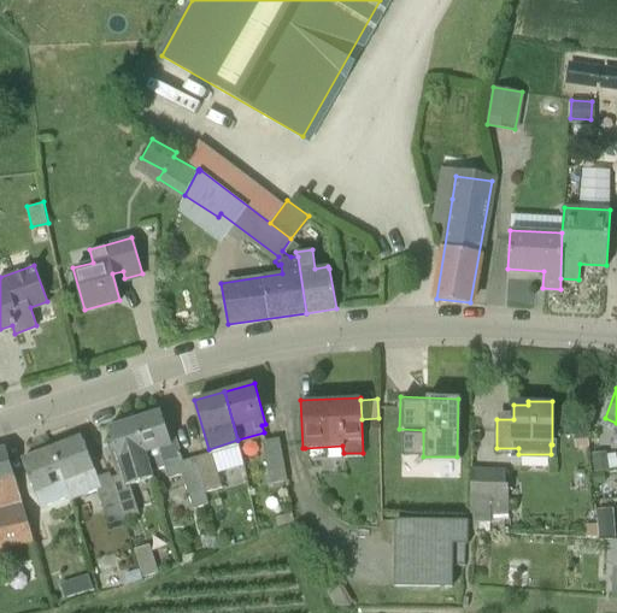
[(134,418),(152,467),(165,464),(169,475),(182,471),(194,505),(209,500),(205,489),(206,489),(195,454),(182,458),(170,418),(164,420),(160,410),(134,418)]
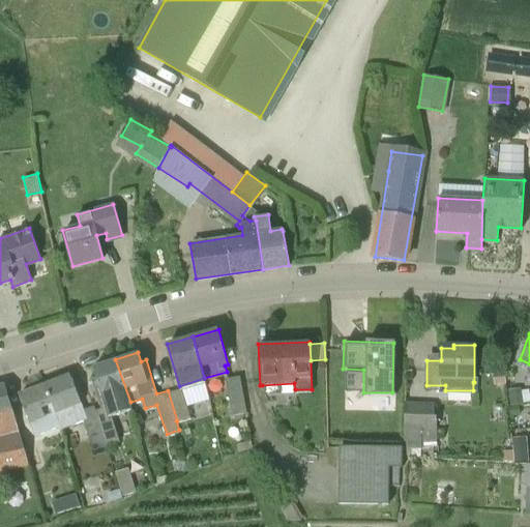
[(94,410),(108,442),(119,438),(112,414),(133,407),(130,402),(115,359),(92,367),(95,376),(91,377),(100,408),(95,409),(94,410)]
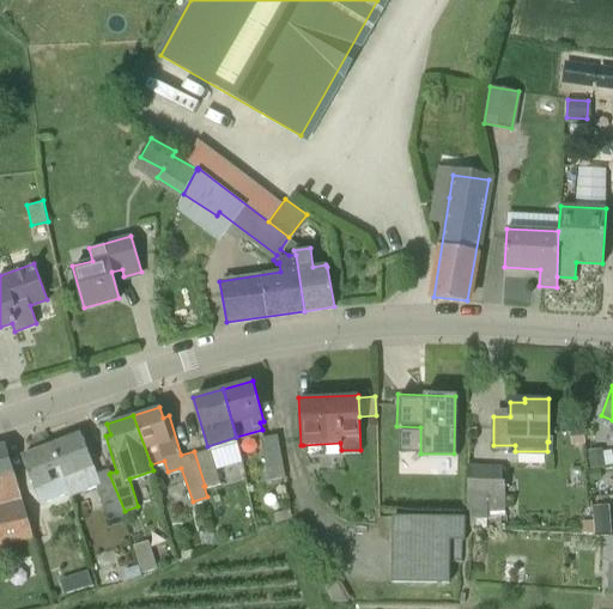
[(583,442),(583,430),(570,430),(570,442),(583,442)]
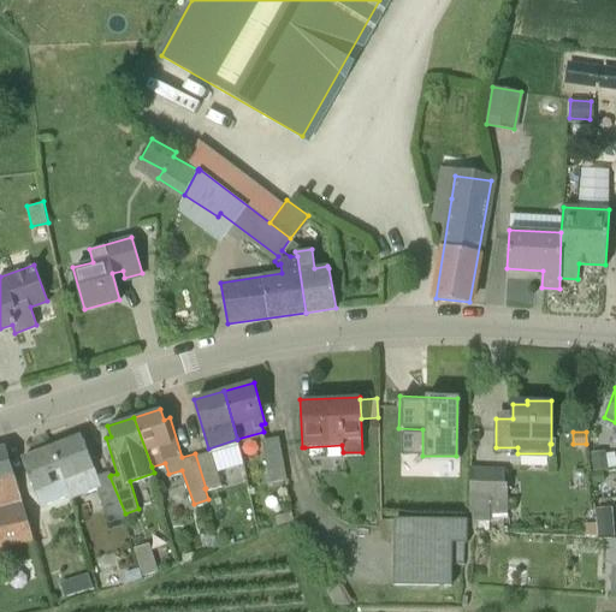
[(60,468),(71,497),(98,486),(108,520),(125,514),(110,476),(111,475),(110,470),(98,474),(81,434),(52,446),(60,468)]
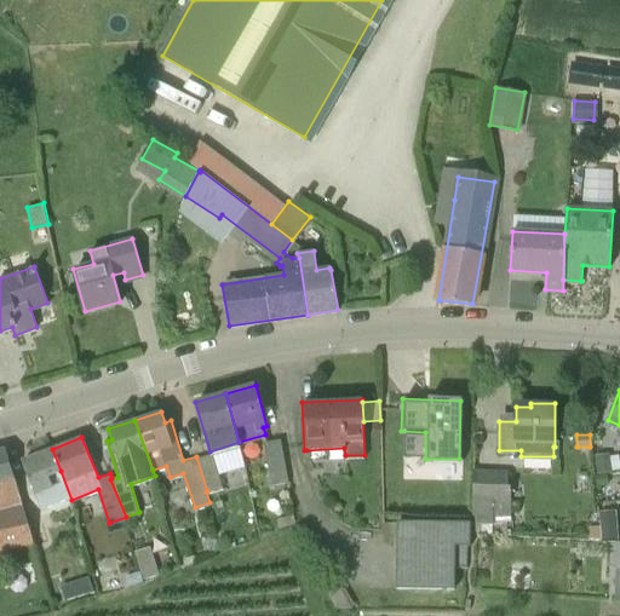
[(280,437),(264,441),(271,483),(288,479),(280,437)]
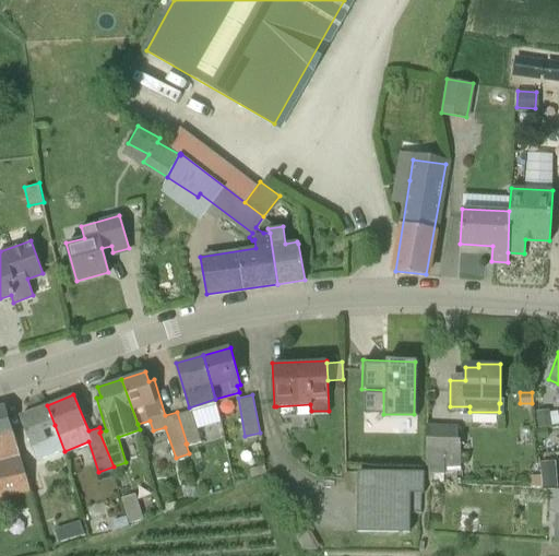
[(55,425),(47,405),(20,416),(35,454),(50,448),(44,429),(55,425)]
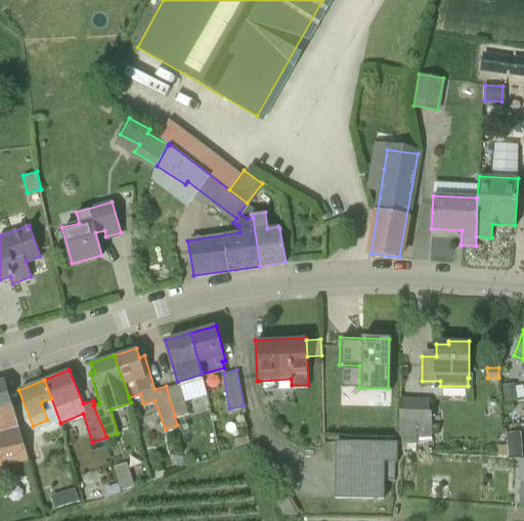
[(0,406),(12,403),(4,381),(0,382),(0,406)]
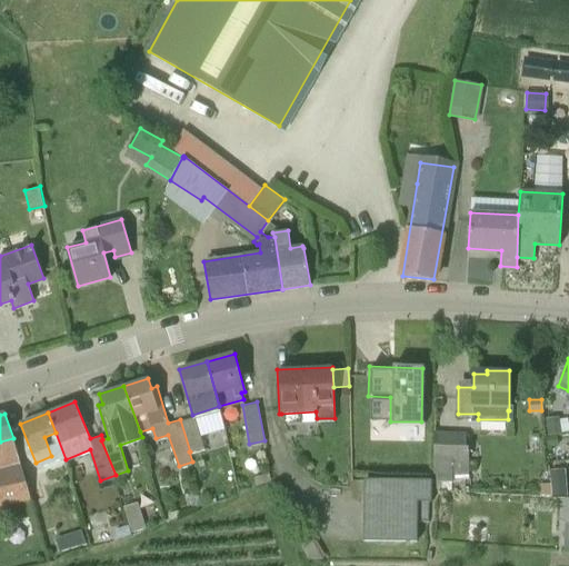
[(180,419),(190,452),(205,446),(195,415),(180,419)]
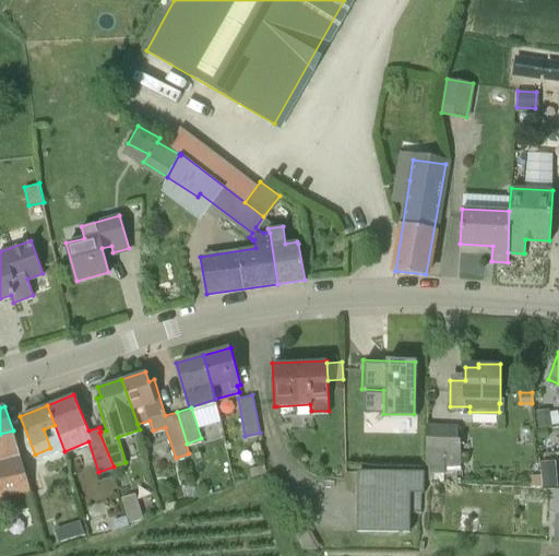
[(550,425),(550,424),(549,411),(548,407),(535,410),(537,426),(550,425)]
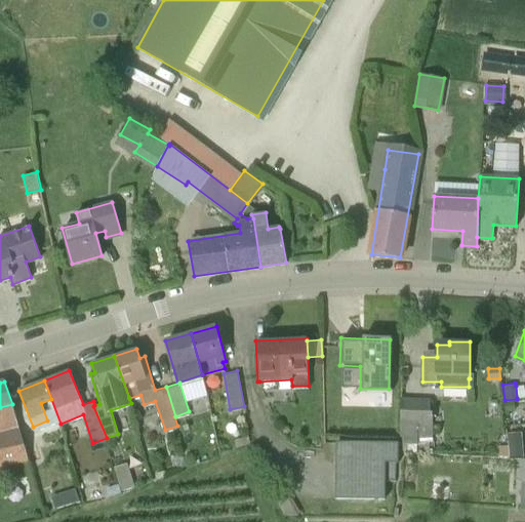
[(433,434),(433,398),(401,398),(401,441),(417,441),(417,434),(433,434)]
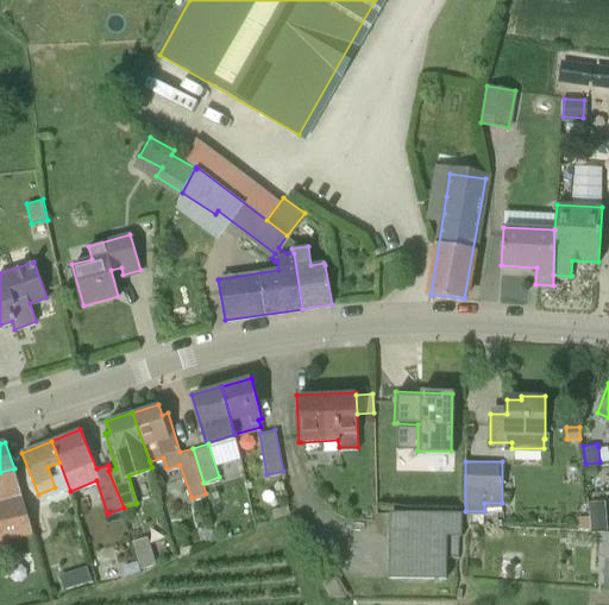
[(595,465),(585,465),(585,476),(596,476),(595,465)]
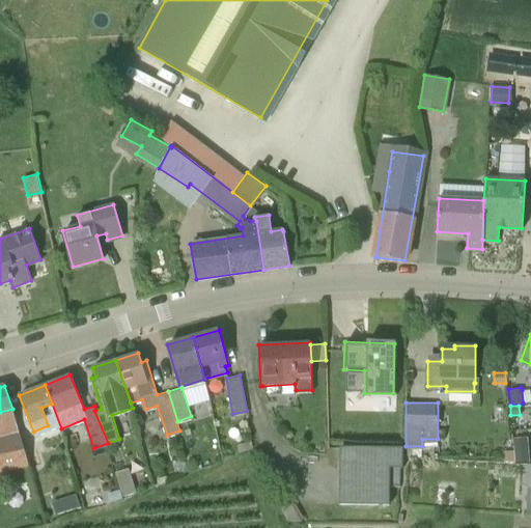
[(0,471),(29,466),(20,435),(0,440),(0,471)]
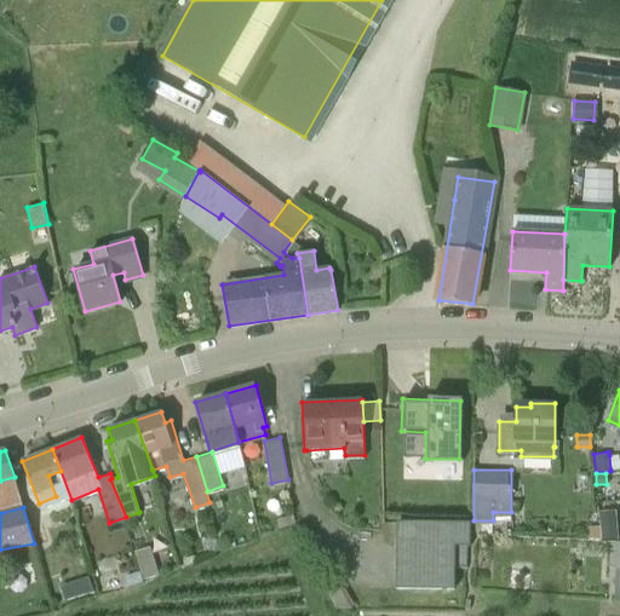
[(292,514),(277,519),(279,527),(294,522),(292,514)]
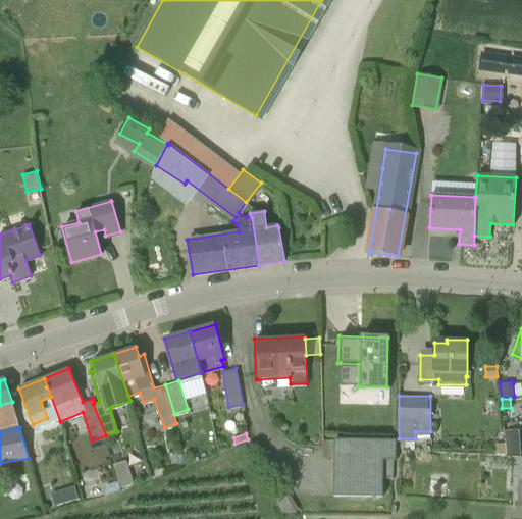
[(334,437),(333,492),(382,494),(384,458),(396,458),(397,438),(334,437)]
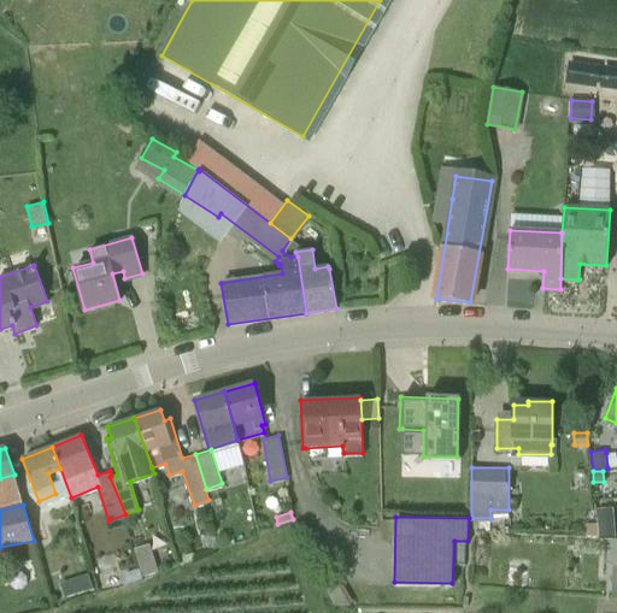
[(598,523),(598,537),(615,536),(613,522),(598,523)]
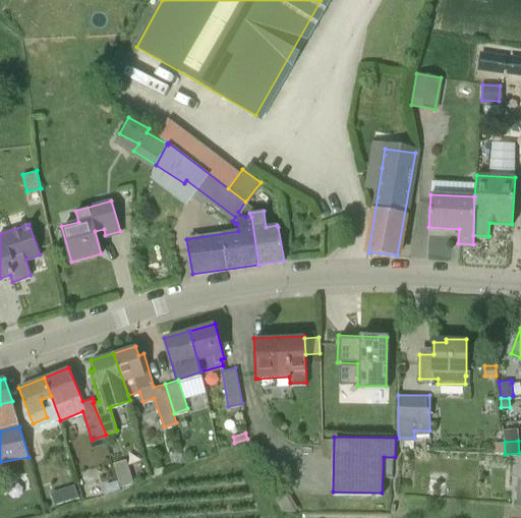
[(505,454),(505,442),(494,443),(494,454),(505,454)]
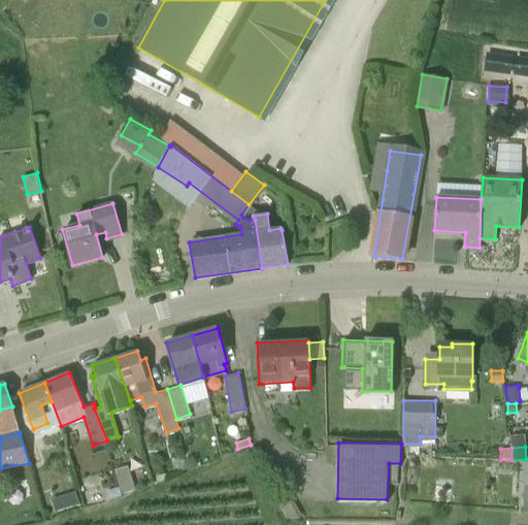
[(163,472),(156,476),(158,481),(166,478),(163,472)]
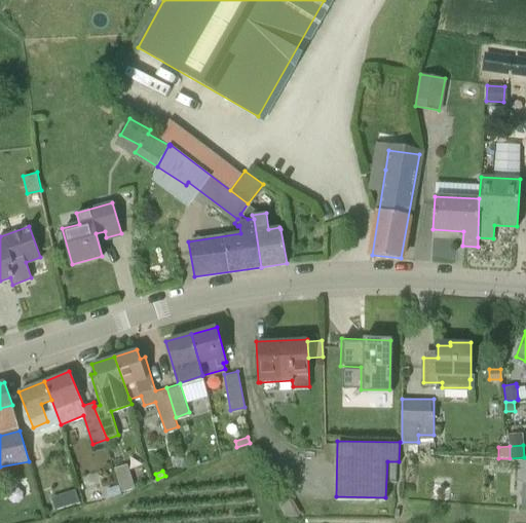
[(118,481),(121,491),(135,487),(132,477),(118,481)]
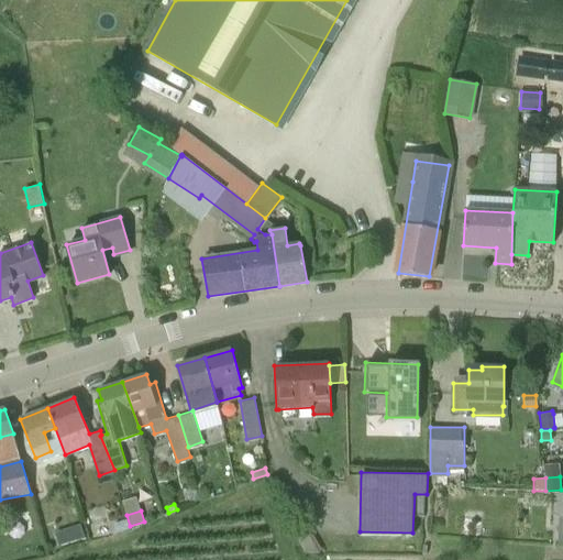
[(117,531),(130,527),(128,518),(113,522),(117,531)]
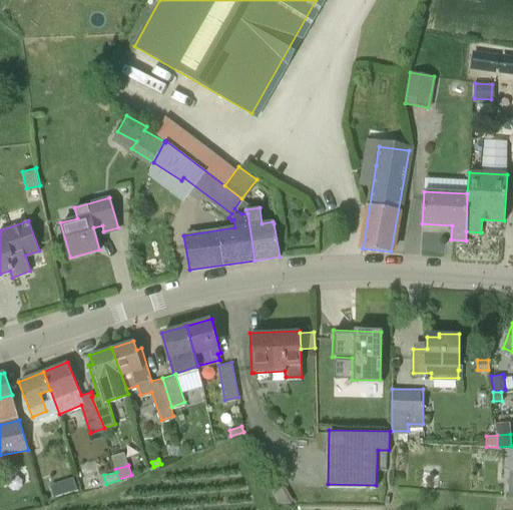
[(77,488),(73,476),(64,479),(68,491),(77,488)]
